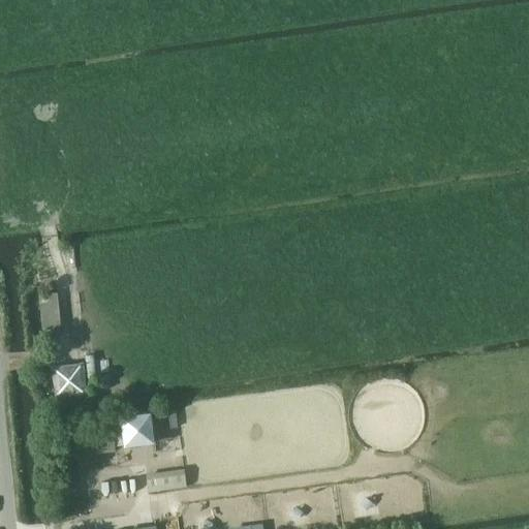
[(60,336),(57,294),(39,297),(42,337),(60,336)]
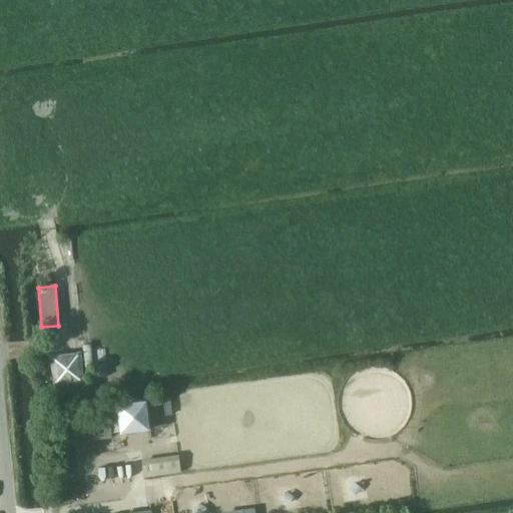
[(53,351),(54,380),(79,379),(78,350),(53,351)]
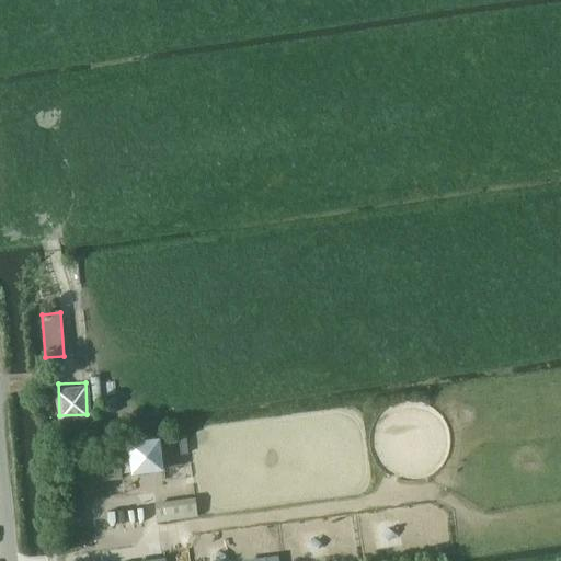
[(160,442),(160,438),(126,442),(129,474),(163,471),(163,468),(180,467),(178,441),(160,442)]
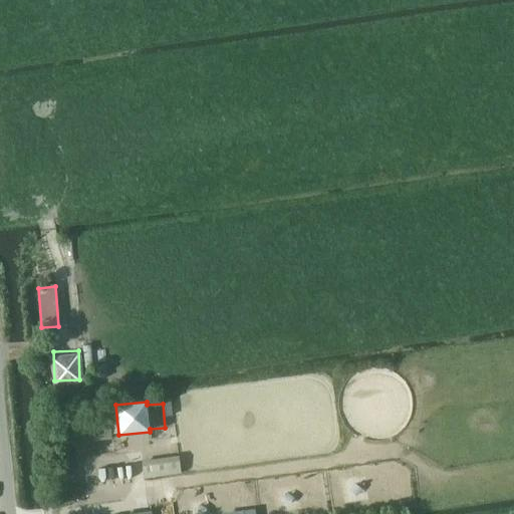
[(62,443),(110,438),(109,422),(60,426),(62,443)]
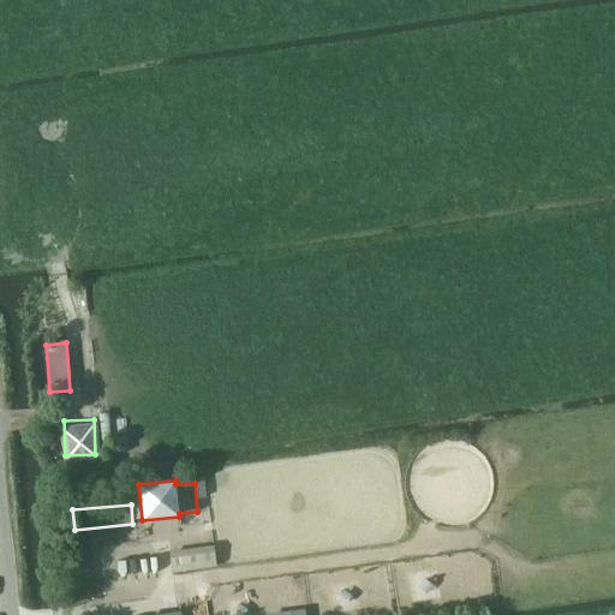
[(167,556),(171,575),(215,568),(212,550),(167,556)]
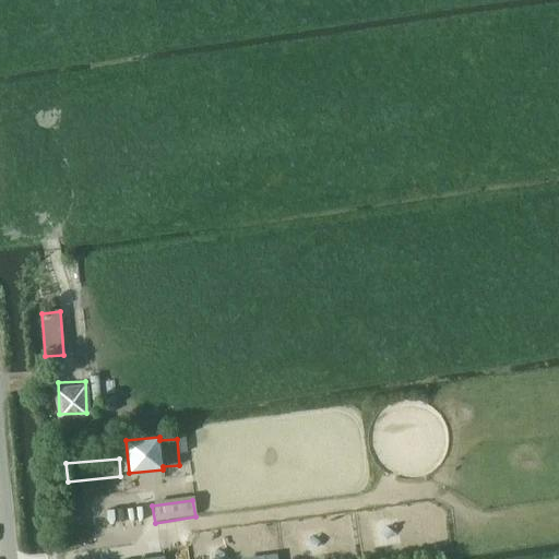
[(244,555),(245,558),(280,558),(278,549),(244,555)]
